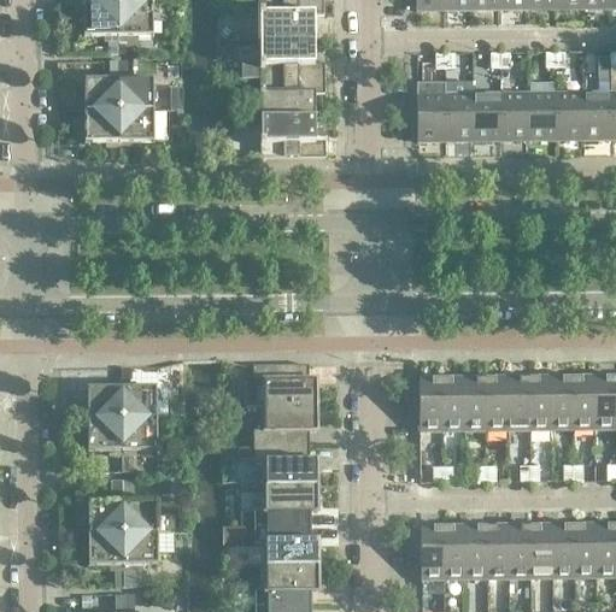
[(315,37),(315,13),(324,13),(324,0),(259,0),(259,37),(315,37)]
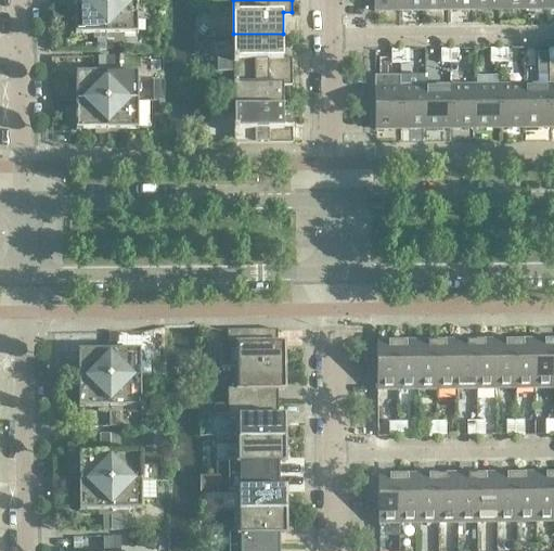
[(106,36),(106,2),(75,3),(76,29),(75,29),(75,31),(78,31),(99,31),(99,36),(106,36)]
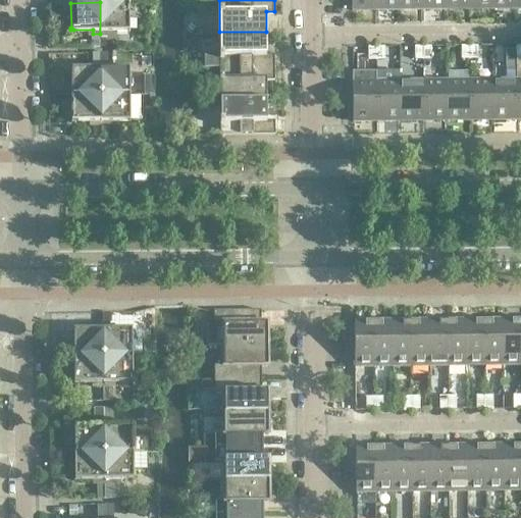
[(129,27),(129,2),(100,2),(100,34),(107,34),(107,30),(127,29),(127,30),(129,30),(129,27)]
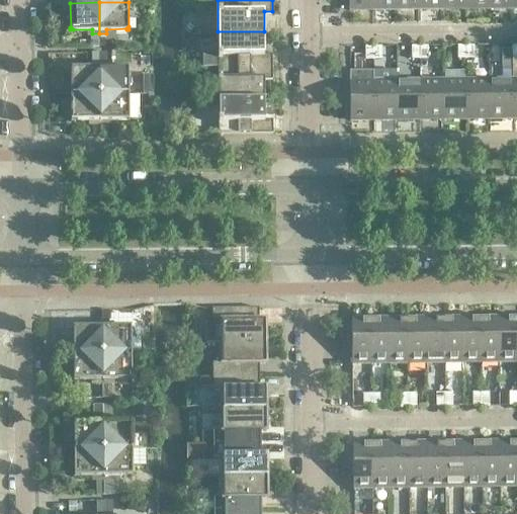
[(264,51),(264,31),(218,31),(218,65),(272,64),(272,51),(264,51)]
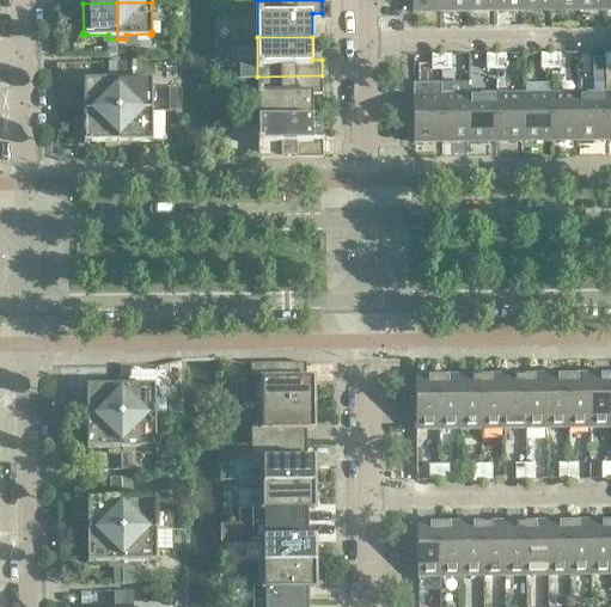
[(605,65),(605,49),(596,49),(596,65),(605,65)]
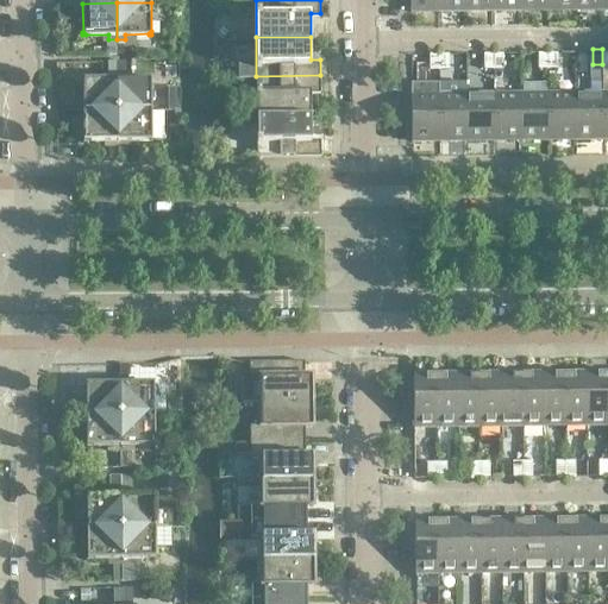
[(494,65),(494,50),(484,50),(484,65),(494,65)]
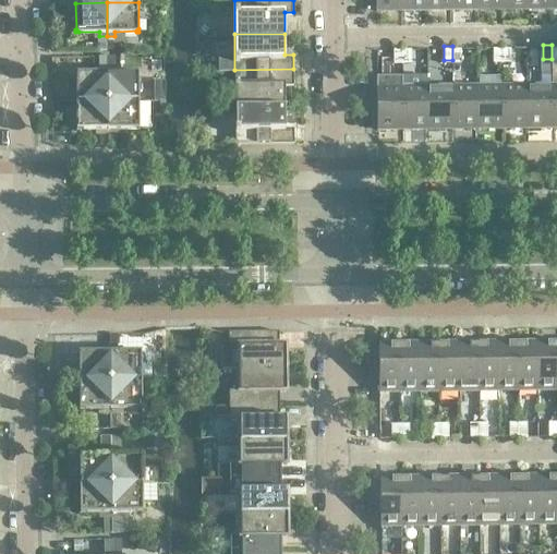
[(461,60),(461,46),(452,46),(452,60),(461,60)]
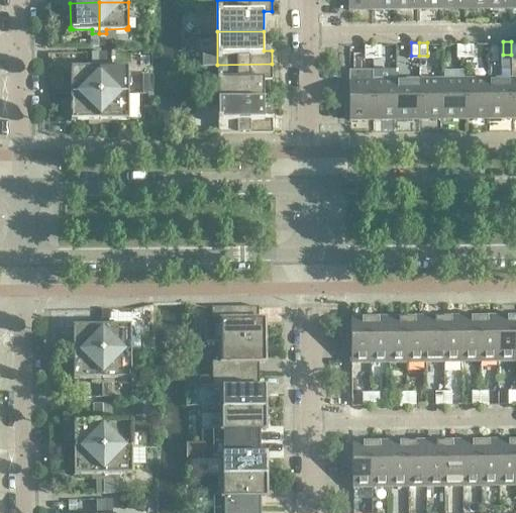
[(466,56),(465,42),(456,42),(456,56),(466,56)]
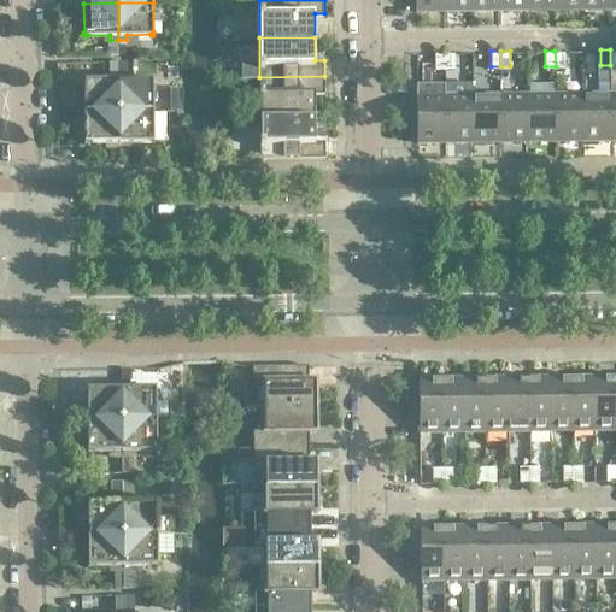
[(565,66),(565,51),(555,51),(556,66),(565,66)]
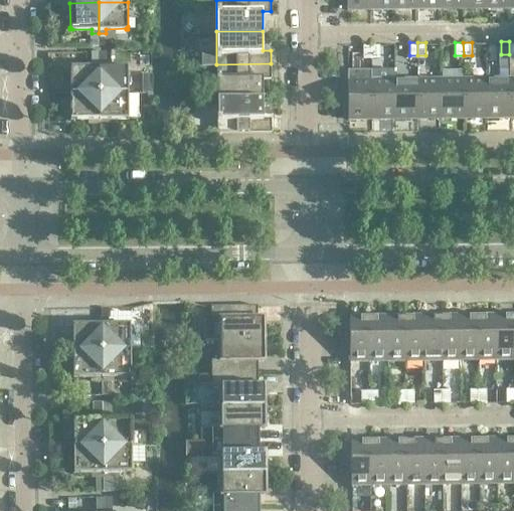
[(371,55),(371,43),(363,43),(363,56),(371,55)]
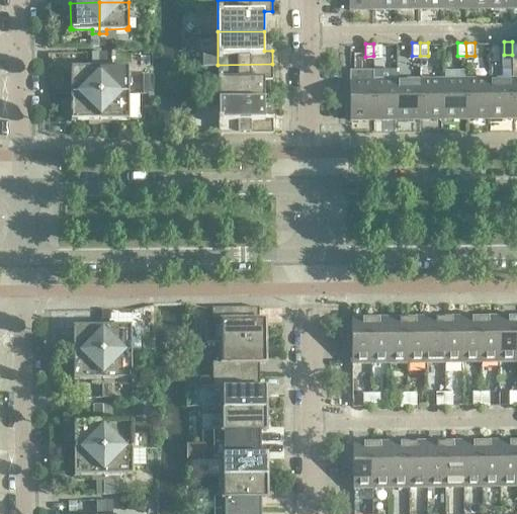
[(381,56),(381,44),(373,44),(373,56),(381,56)]
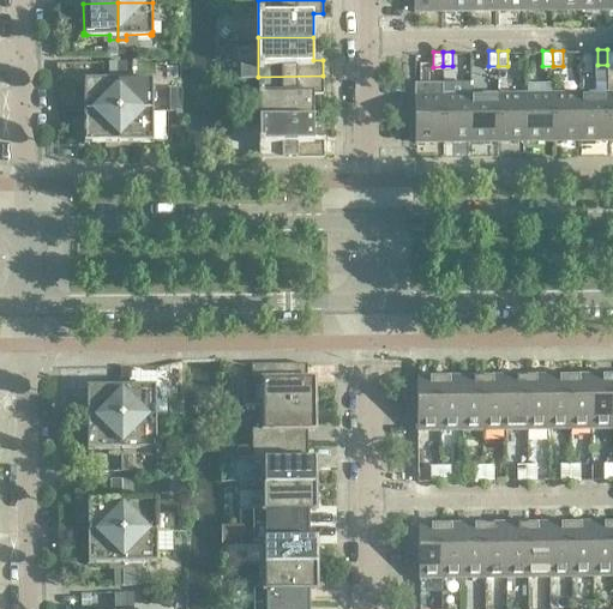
[(119,108),(119,71),(110,72),(110,77),(86,77),(84,77),(84,79),(84,108),(119,108)]
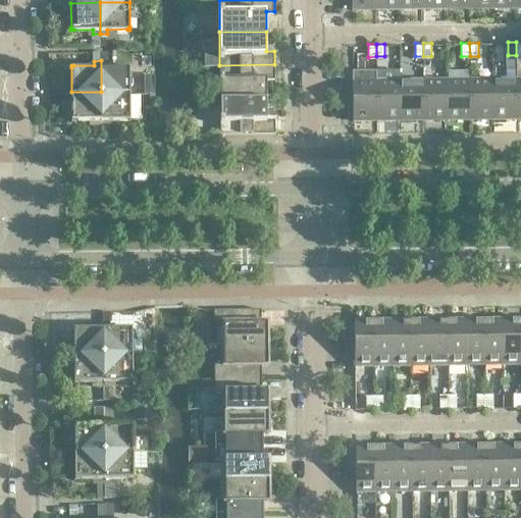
[(131,92),(129,67),(131,67),(131,64),(127,64),(127,65),(108,65),(108,60),(101,60),(101,92),(131,92)]
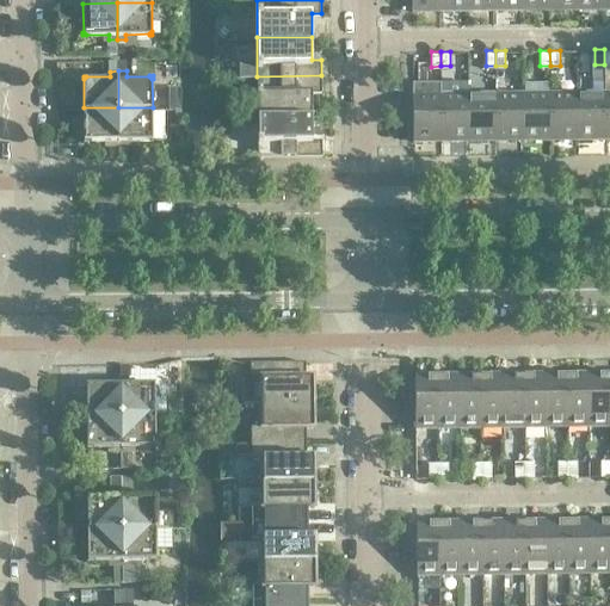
[(312,115),(312,91),(322,91),(321,75),(257,76),(258,115),(312,115)]
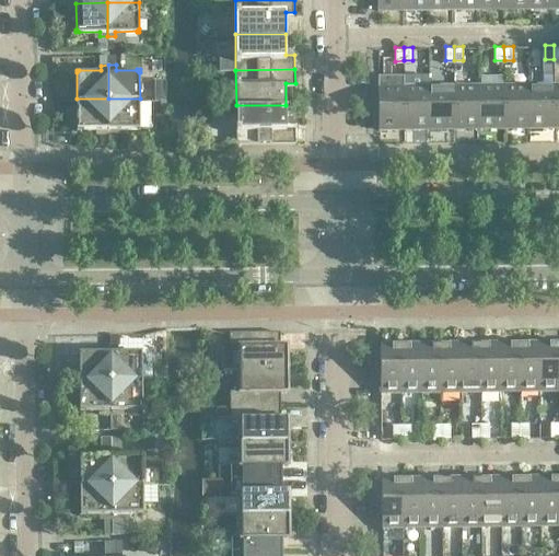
[(479,126),(479,83),(454,84),(455,126),(479,126)]
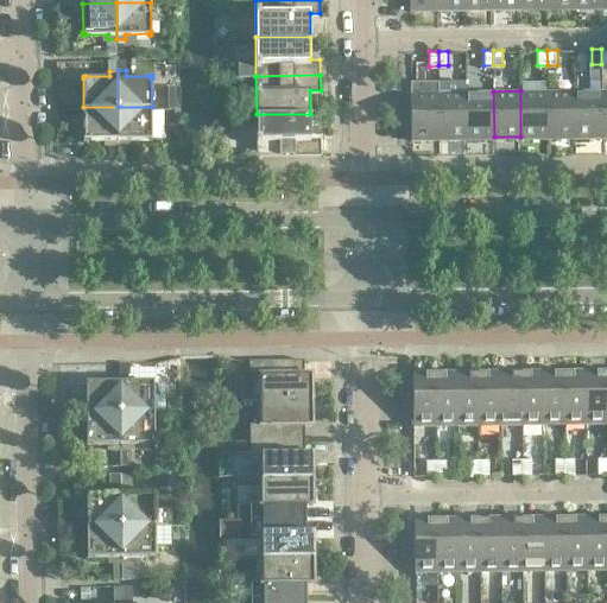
[(548,137),(548,90),(520,90),(520,137),(548,137)]
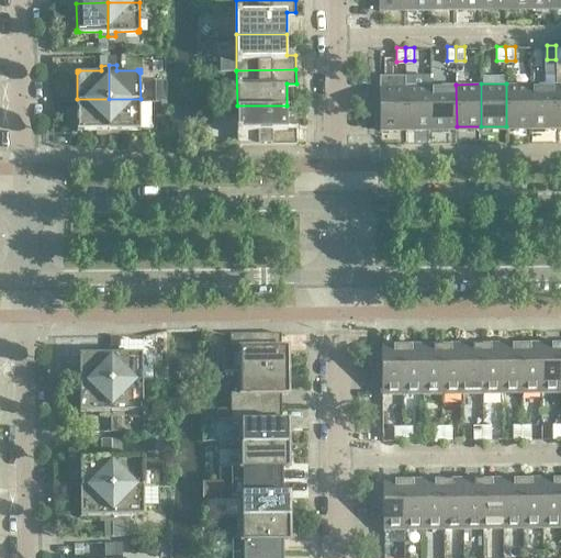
[(531,125),(531,84),(506,84),(506,126),(531,125)]
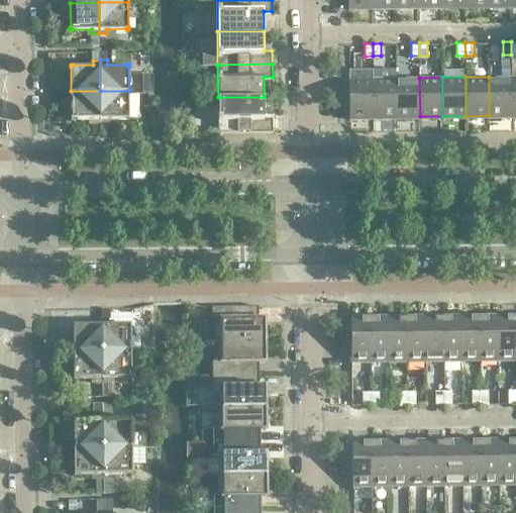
[(512,115),(511,77),(489,77),(489,115),(512,115)]
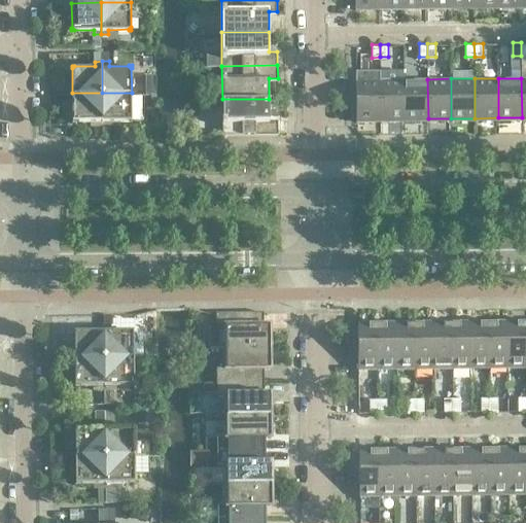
[(381,118),(381,79),(356,79),(356,119),(381,118)]
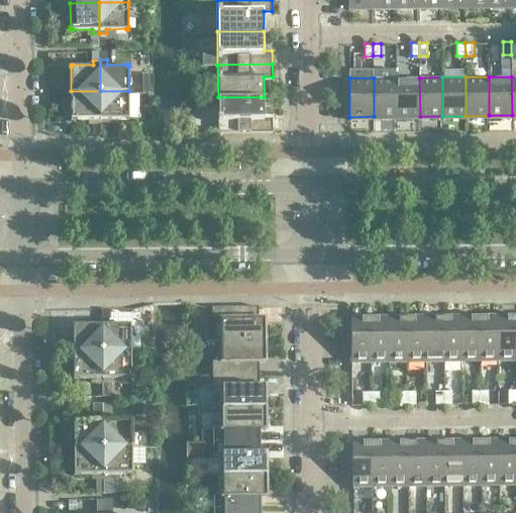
[(397,116),(396,78),(374,78),(374,116),(397,116)]
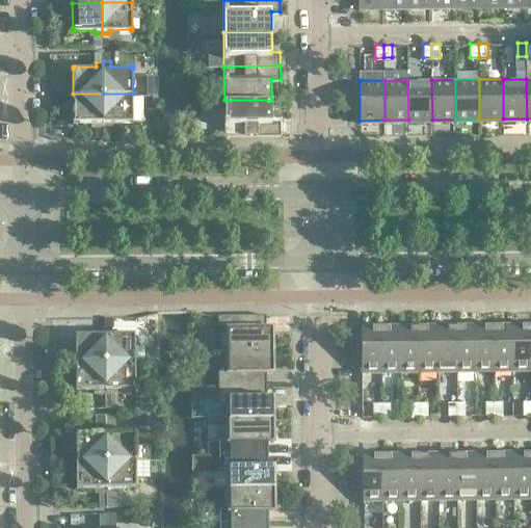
[(432,120),(431,80),(407,80),(408,120),(432,120)]
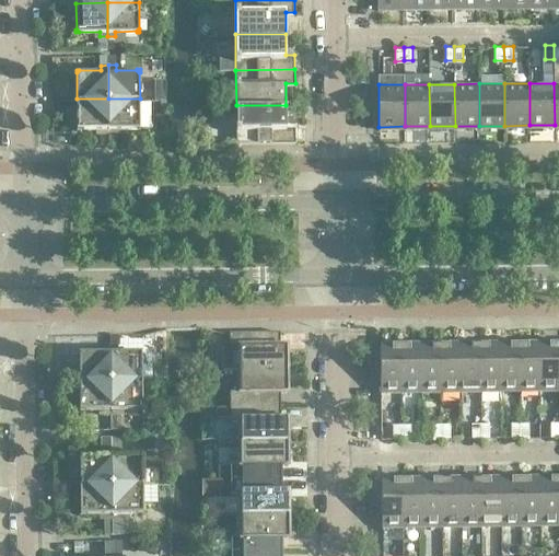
[(108,132),(108,99),(77,99),(77,126),(77,128),(79,128),(101,128),(101,132),(101,143),(108,143),(108,132)]
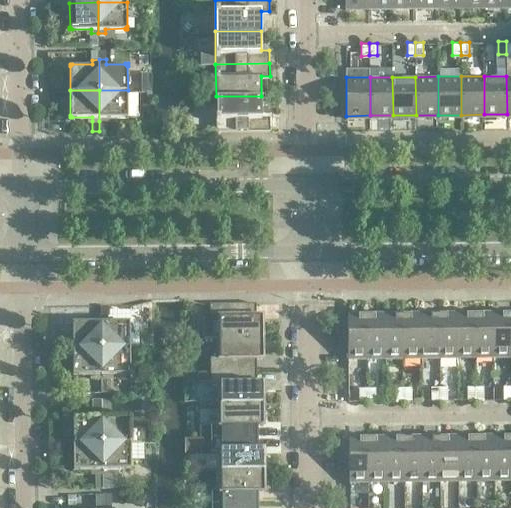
[(128,114),(128,90),(99,90),(99,121),(106,121),(106,117),(126,116),(126,117),(128,117),(128,114)]
